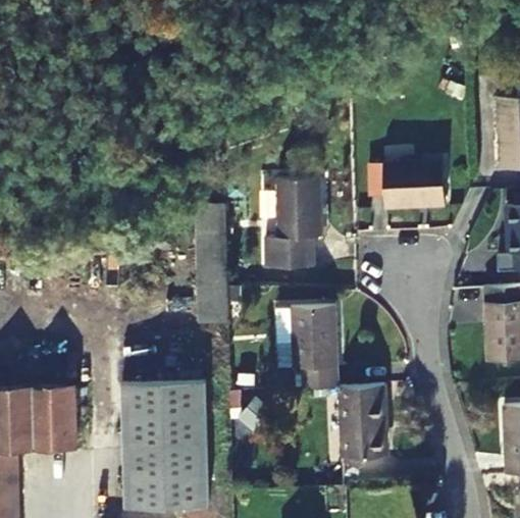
[(496,98),(498,136),(505,136),(506,169),(519,167),(519,78),(506,79),(507,97),(496,98)]
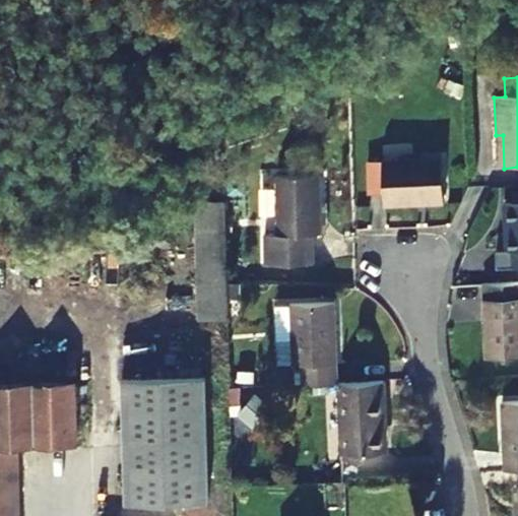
[(504,169),(503,135),(496,135),(497,168),(504,169)]
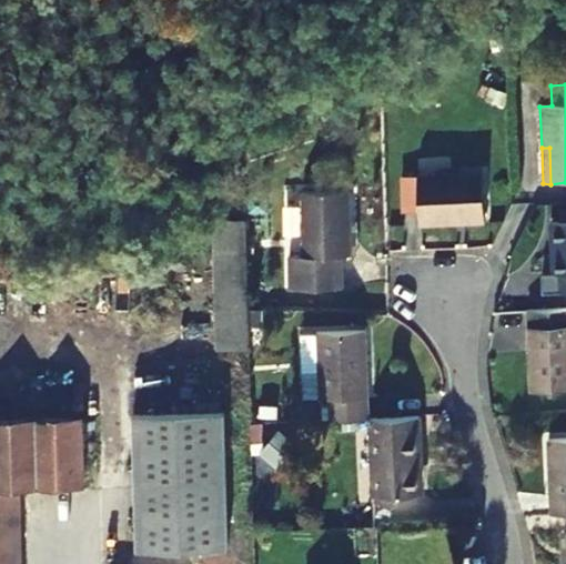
[(416,181),(417,215),(417,228),(484,225),(481,178),(416,180),(416,181)]
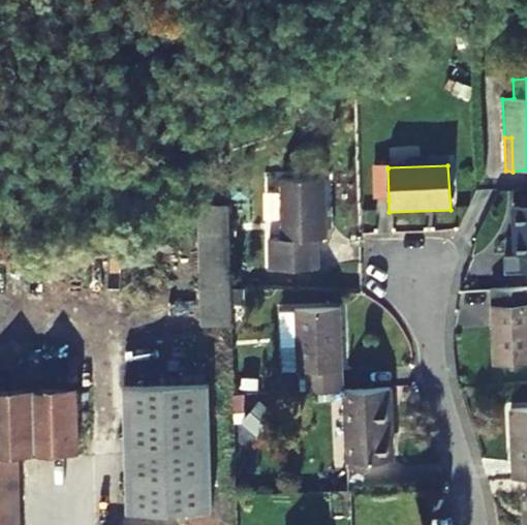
[(370,170),(372,201),(389,201),(388,168),(370,170)]
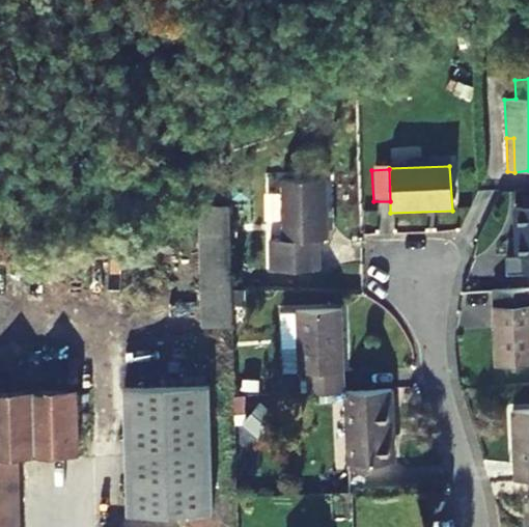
[(325,182),(280,182),(281,243),(269,243),(270,273),(313,272),(313,242),(325,242),(325,182)]
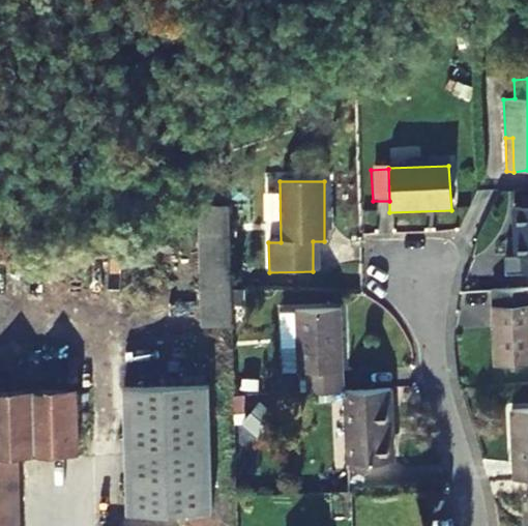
[(231,329),(230,290),(228,208),(197,209),(201,329),(231,329)]
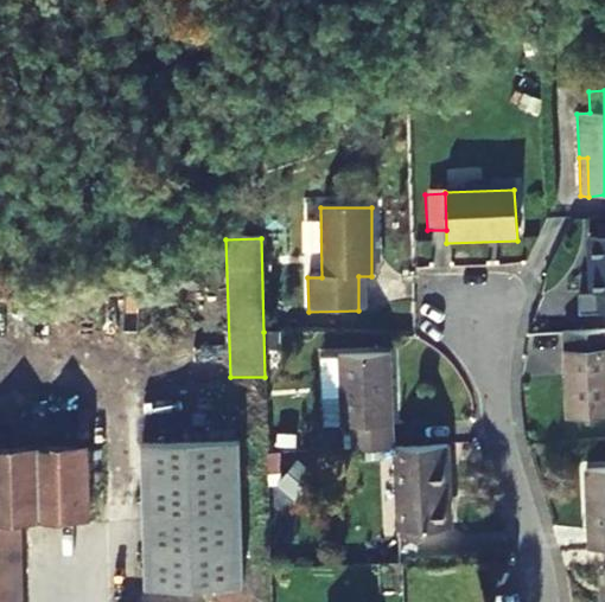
[(588,296),(594,296),(596,315),(604,314),(604,238),(587,239),(588,296)]
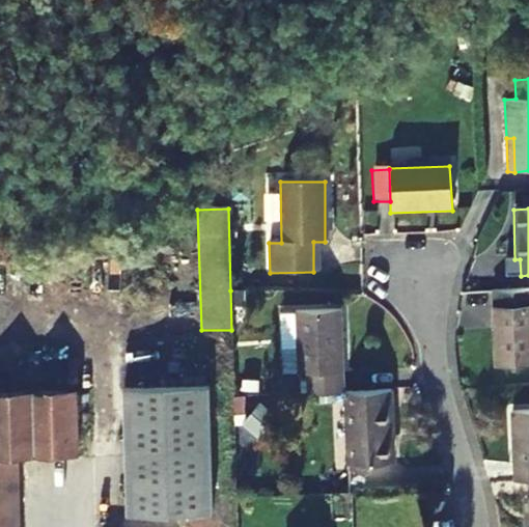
[(494,368),(528,367),(528,293),(491,295),(494,368)]
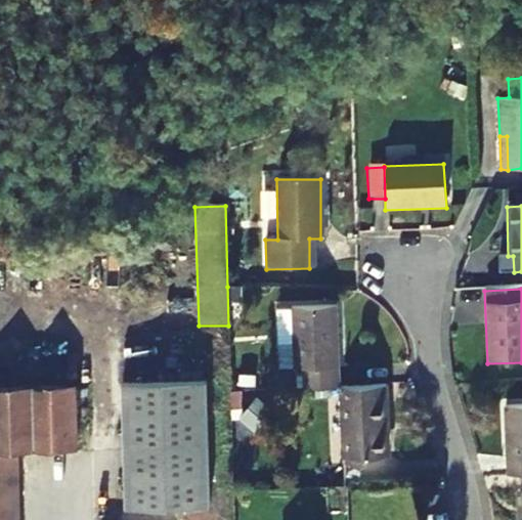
[(291,309),(292,371),(300,372),(301,383),(296,382),(296,390),(338,389),(335,307),(291,309)]
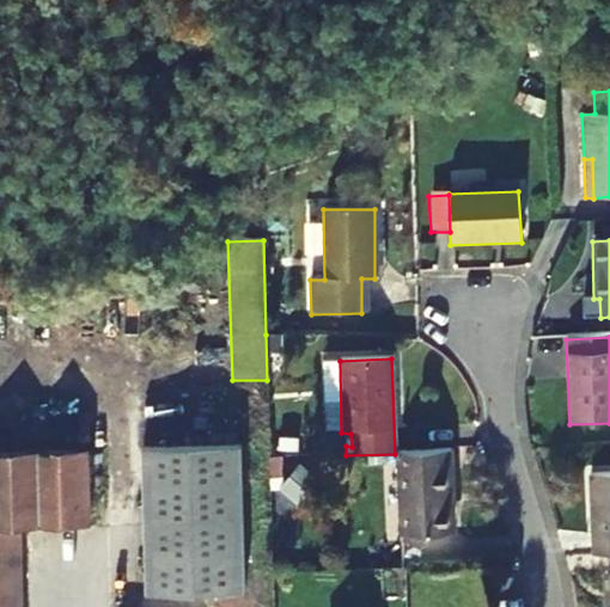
[(325,362),(328,434),(341,433),(340,361),(325,362)]
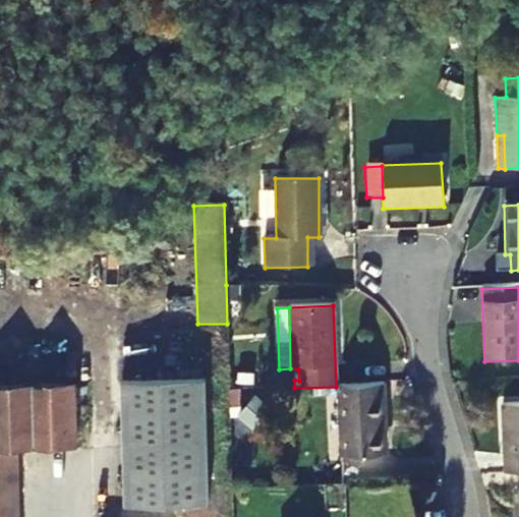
[(200,384),(120,387),(123,509),(205,508),(200,384)]
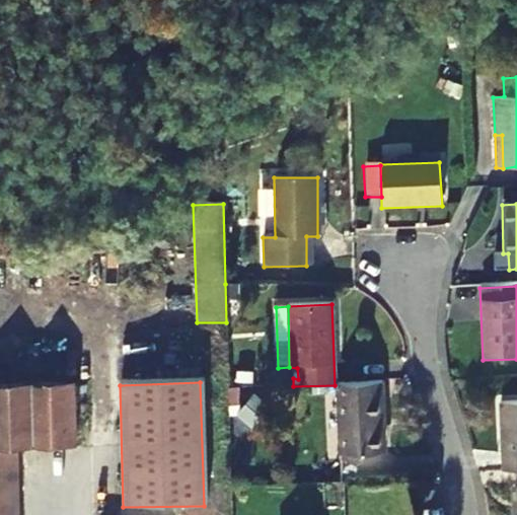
[(337,385),(340,457),(378,457),(377,419),(383,419),(381,383),(337,385)]
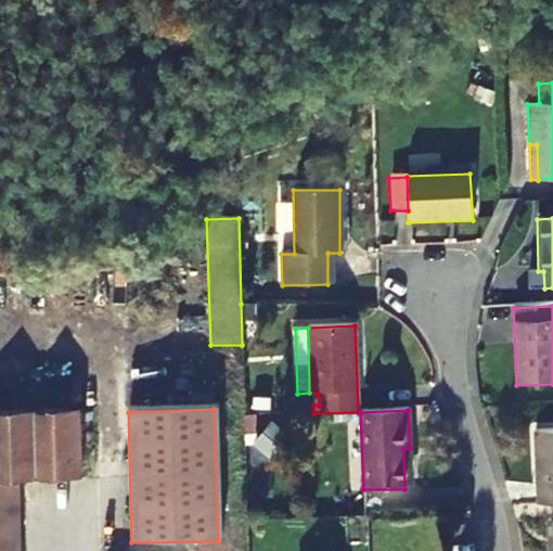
[(14,550),(13,476),(77,475),(75,413),(0,414),(0,550),(14,550)]
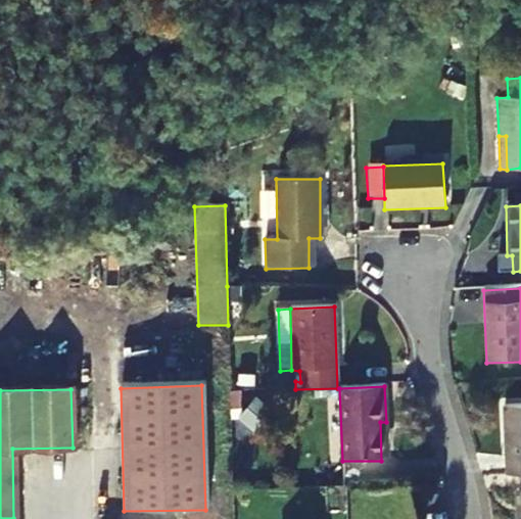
[(520,406),(504,407),(506,476),(520,475),(520,406)]
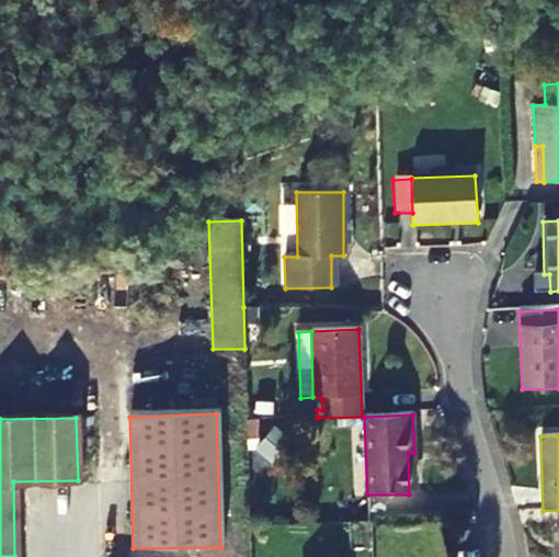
[(247,492),(269,493),(272,450),(250,448),(247,492)]
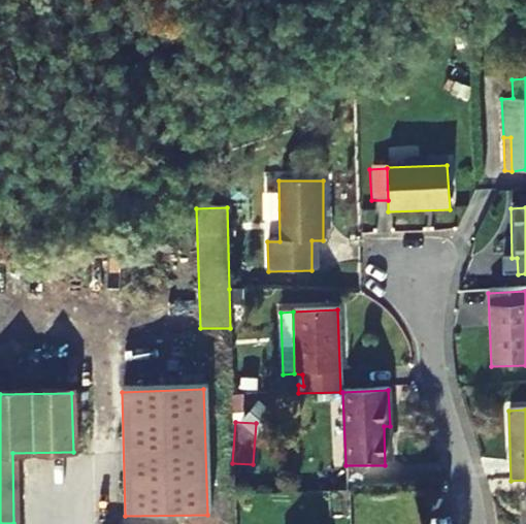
All buildings are outlined.
